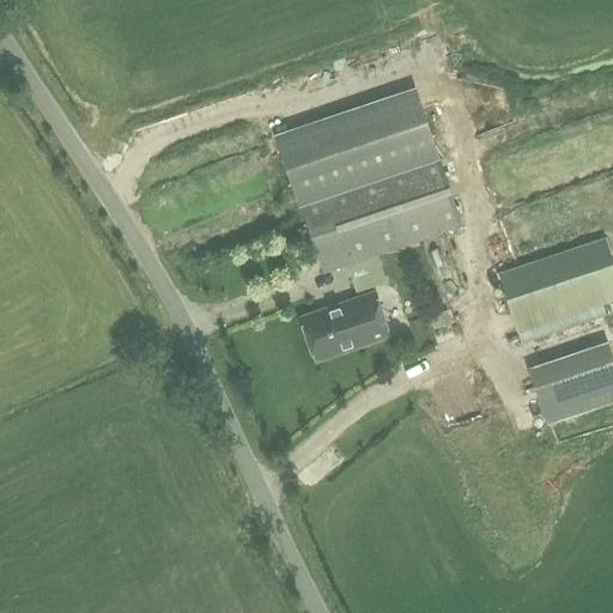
[(303,210),(442,162),(423,104),(284,151),(303,210)]
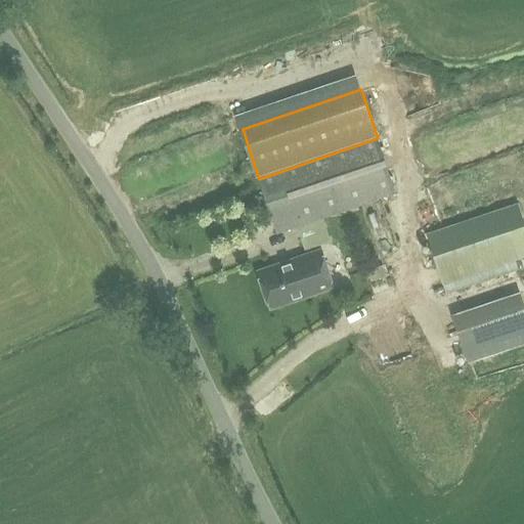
[(396,193),(378,138),(259,179),(277,233),(299,226),(305,250),(332,239),(323,218),(396,193)]
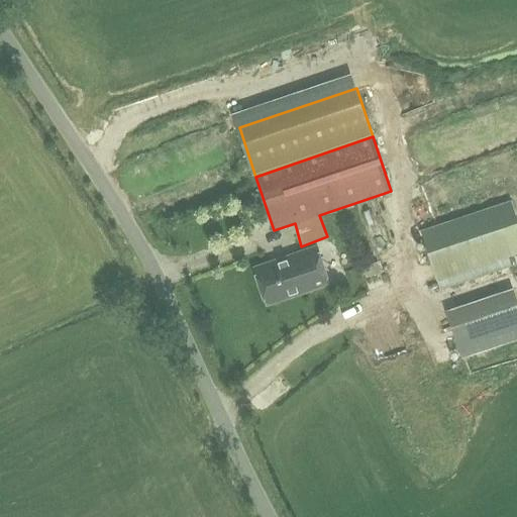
[(516,228),(510,205),(516,202),(516,187),(510,168),(410,201),(422,236),(424,235),(437,280),(514,255),(516,263),(516,228)]
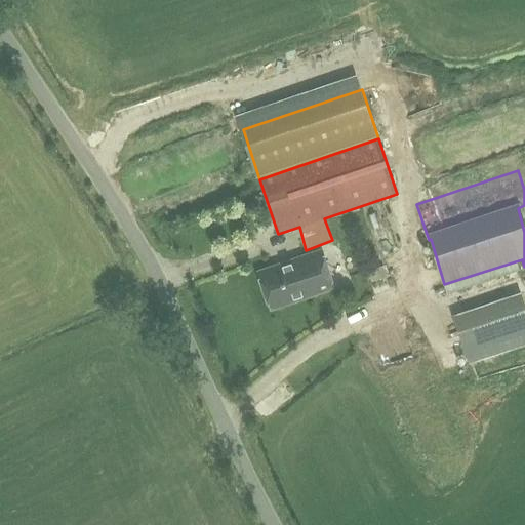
[(333,286),(322,250),(259,272),(272,307),(307,294),(333,286)]
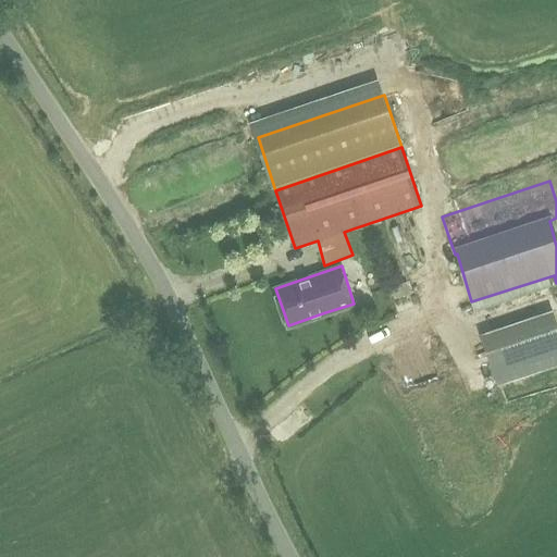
[(556,305),(556,304),(484,325),(495,362),(556,343),(556,305)]
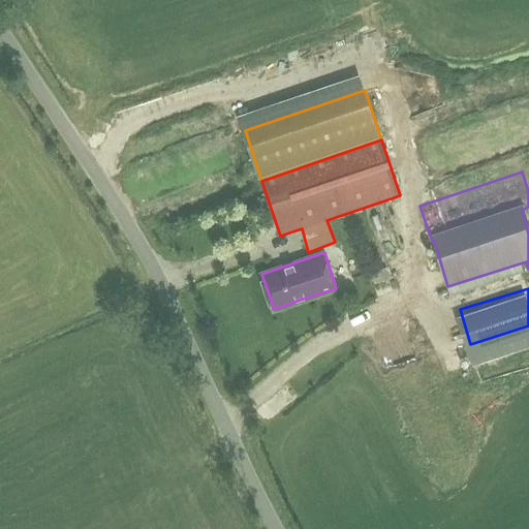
[(464,371),(456,352),(447,356),(456,375),(464,371)]
